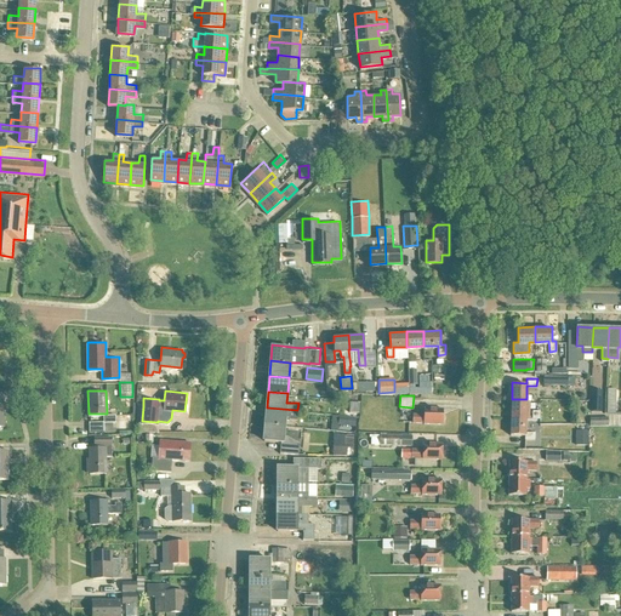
[(602,409),(602,398),(591,397),(591,409),(602,409)]
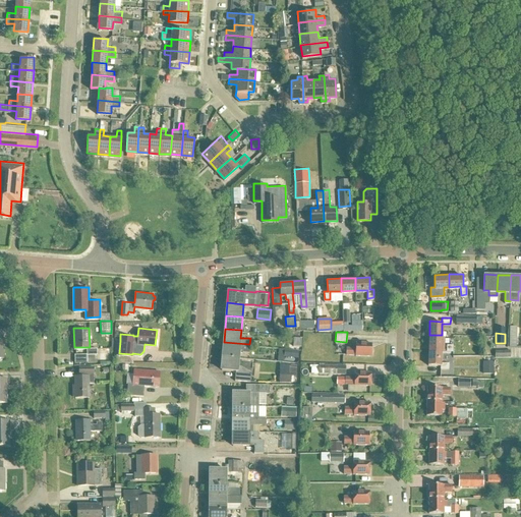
[(445,336),(442,335),(429,335),(428,349),(441,349),(444,349),(445,336)]
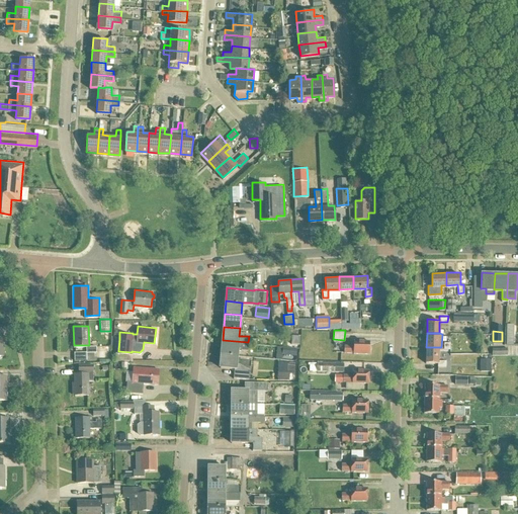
[(291,334),(290,341),(298,342),(299,334),(291,334)]
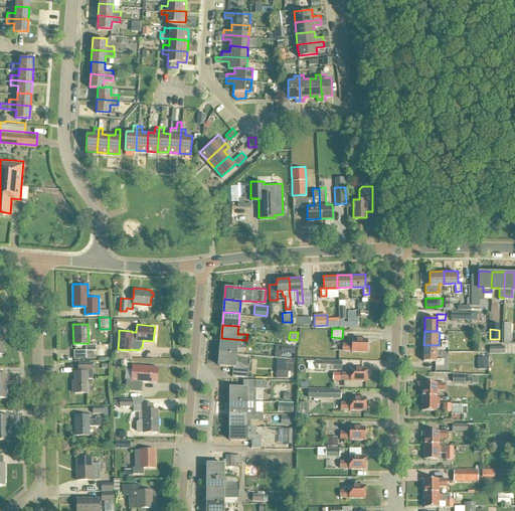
[(367,350),(367,337),(351,337),(351,342),(342,342),(342,348),(350,349),(367,350)]
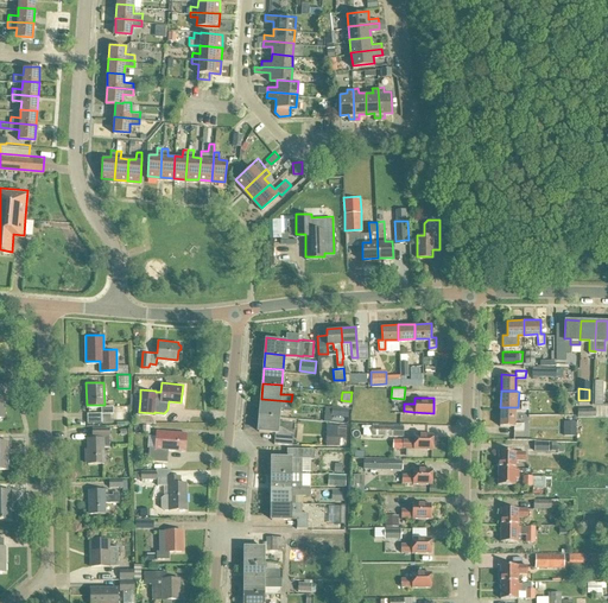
[(261,399),(260,413),(278,416),(279,406),(283,407),(283,408),(291,410),(291,401),(261,399)]
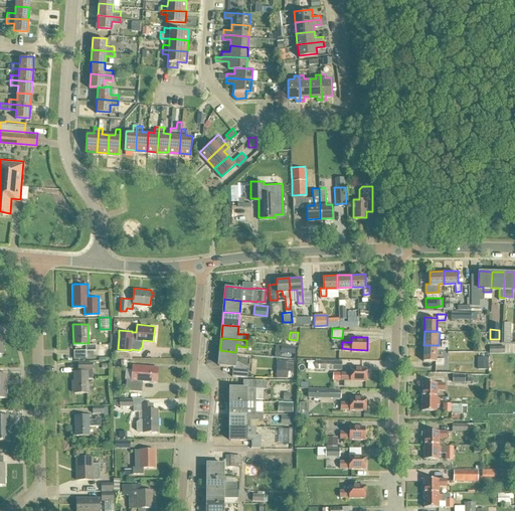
[(275,349),(281,349),(281,350),(288,350),(288,352),(290,352),(290,351),(295,351),(295,344),(281,343),(276,343),(275,349)]
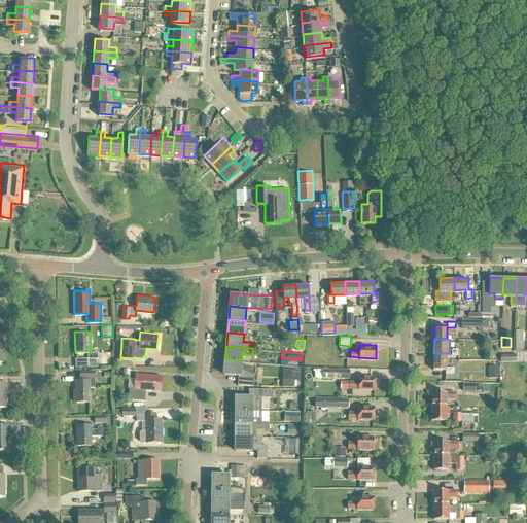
[(446,353),(433,353),(432,368),(445,368),(445,372),(454,372),(454,365),(446,365),(446,353)]
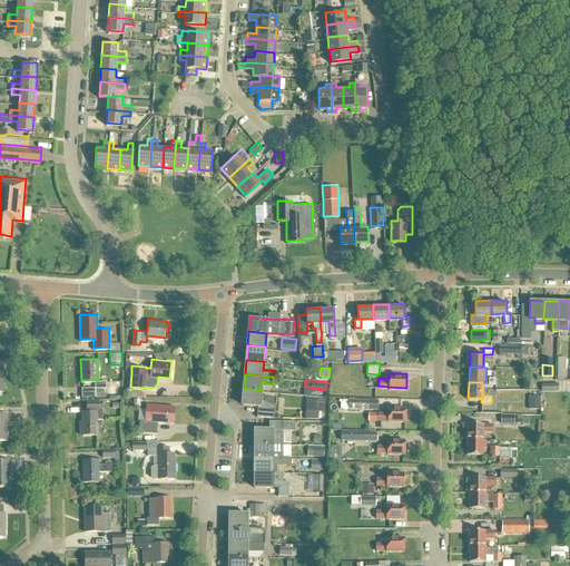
[(244,388),(242,402),(257,405),(256,415),(273,416),(275,405),(261,398),(261,390),(244,388)]
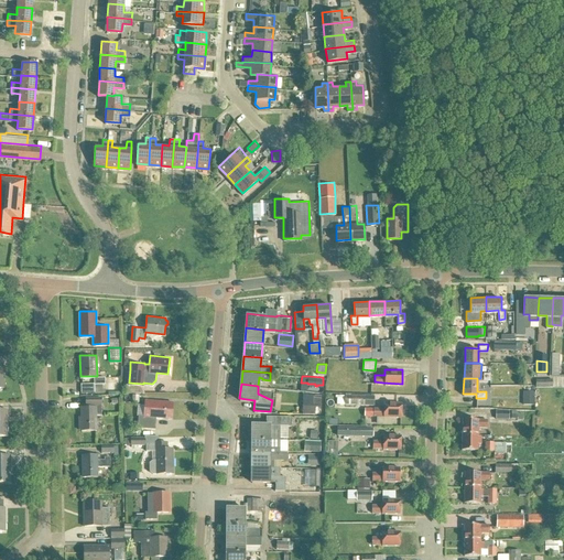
[(522,389),(522,402),(533,402),(533,390),(522,389)]
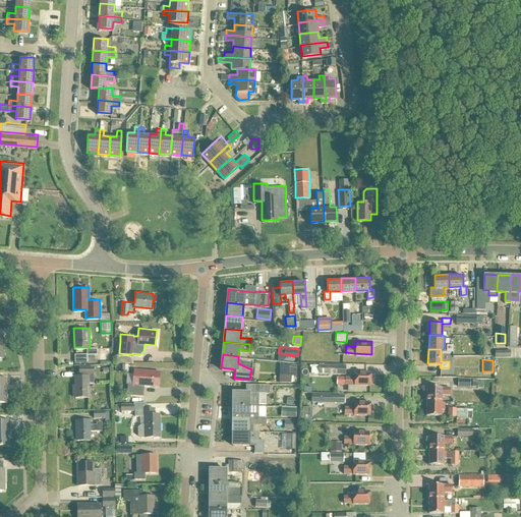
[(337,371),(337,362),(319,362),(319,371),(337,371)]
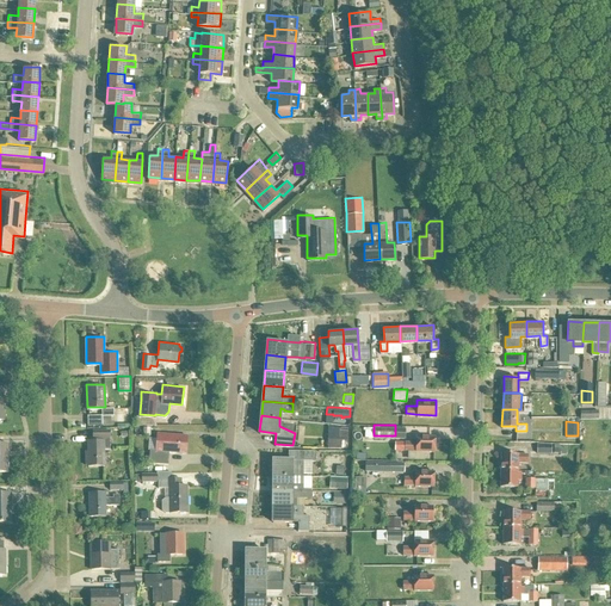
[(327,426),(327,445),(347,445),(347,426),(327,426)]
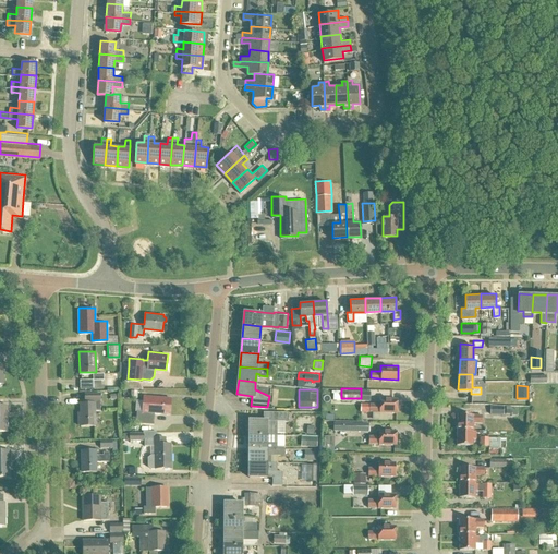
[(85,401),(80,401),(80,410),(77,410),(77,423),(81,423),(81,424),(95,423),(95,409),(100,409),(100,392),(85,392),(85,401)]
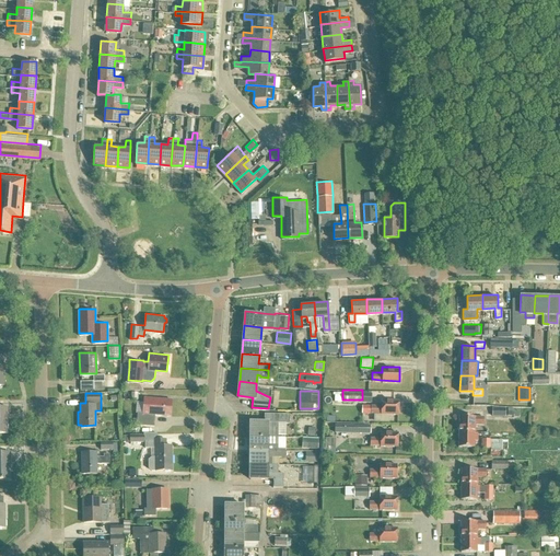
[(152,413),(171,414),(172,397),(143,395),(142,412),(137,410),(137,421),(152,423),(152,413)]
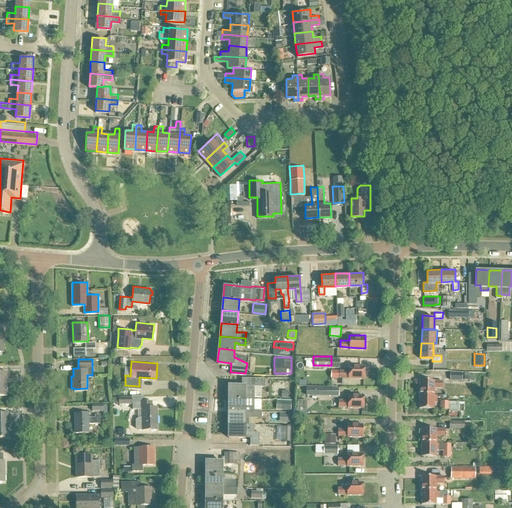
[(331,369),(330,375),(339,375),(348,376),(364,377),(364,364),(348,364),(348,369),(339,369),(331,369)]
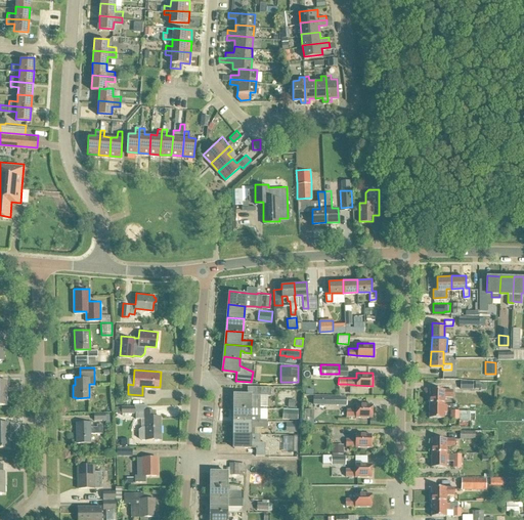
[(461,387),(473,387),(473,379),(461,379),(461,387)]
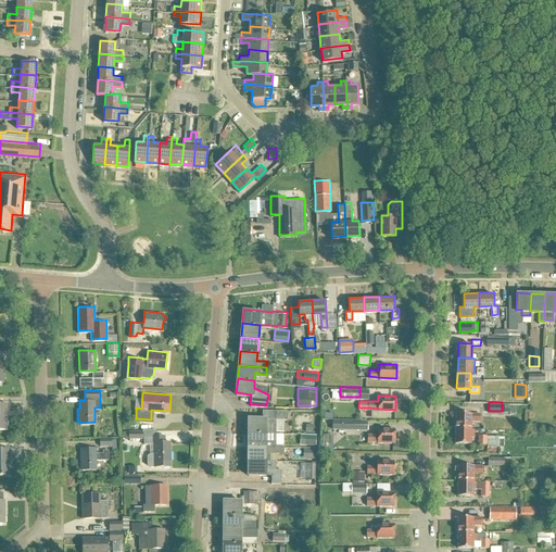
[(503,411),(520,412),(520,405),(509,405),(509,402),(503,402),(503,411)]
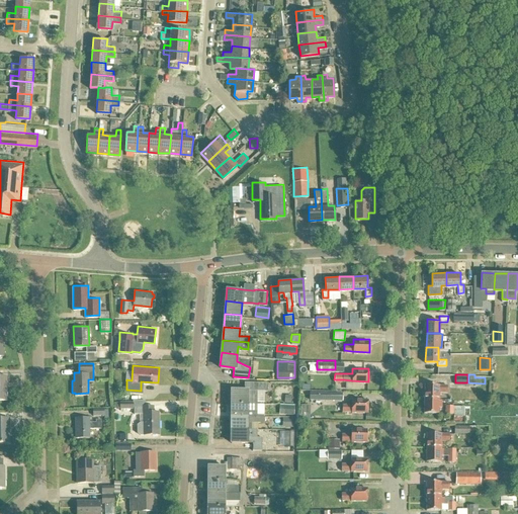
[(244,389),(232,389),(232,402),(254,402),(257,402),(257,400),(264,400),(264,389),(267,389),(267,379),(244,379),(244,389)]
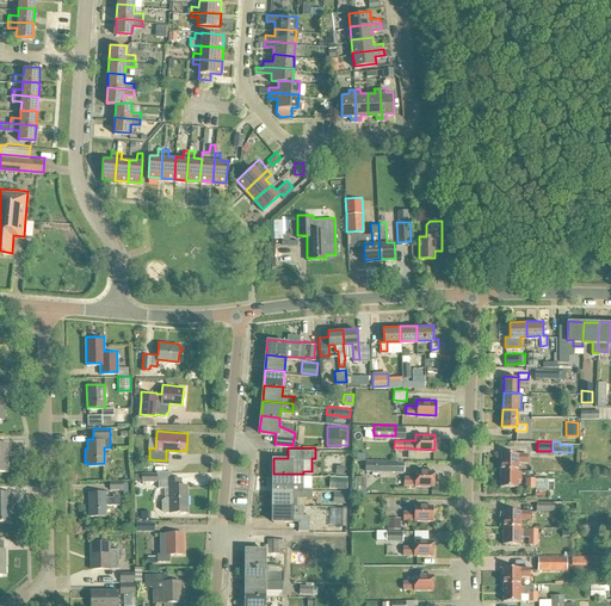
[(501,451),(500,468),(518,469),(518,461),(528,461),(528,452),(501,451)]
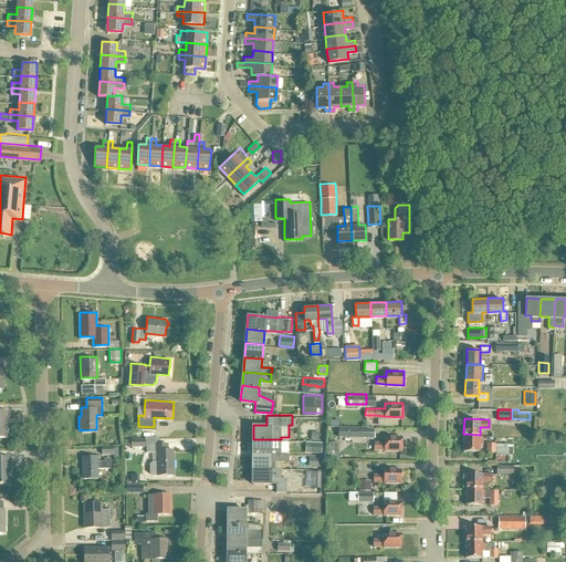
[(375,436),(375,427),(338,426),(337,436),(375,436)]
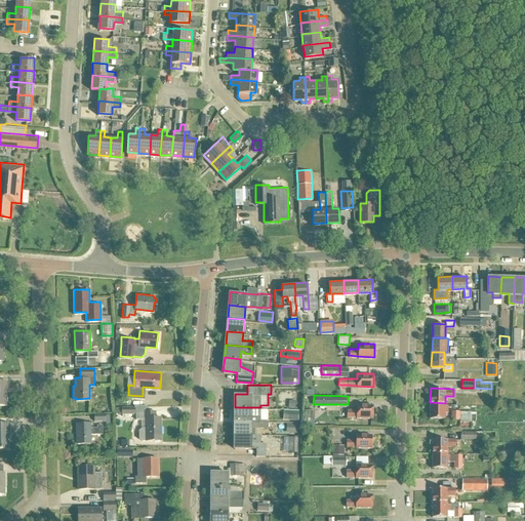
[(445,403),(430,402),(430,416),(444,417),(444,411),(447,411),(447,405),(445,404),(445,403)]
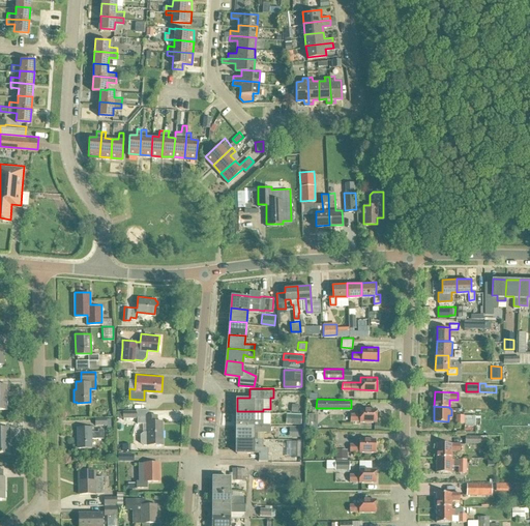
[(154,413),(148,413),(148,407),(136,408),(136,409),(122,409),(117,409),(117,416),(122,416),(137,416),(137,414),(138,414),(138,421),(147,421),(147,431),(143,431),(141,433),(141,441),(143,443),(147,443),(163,443),(163,419),(154,419),(154,413)]
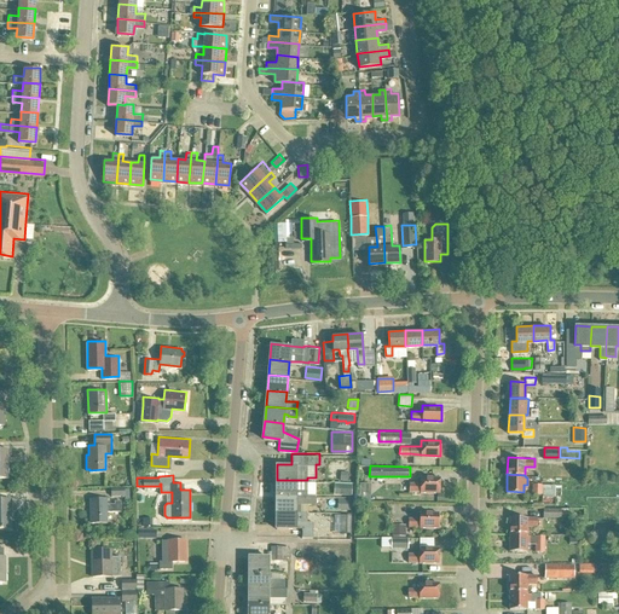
[(439,491),(439,475),(420,475),(420,481),(409,481),(409,490),(420,490),(420,491),(439,491)]
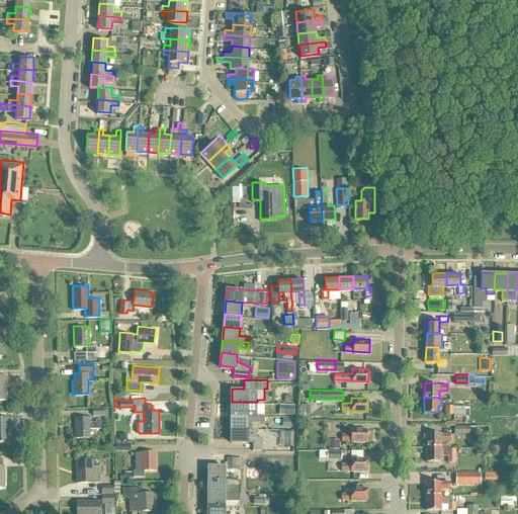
[(301,410),(311,410),(310,401),(301,401),(301,410)]
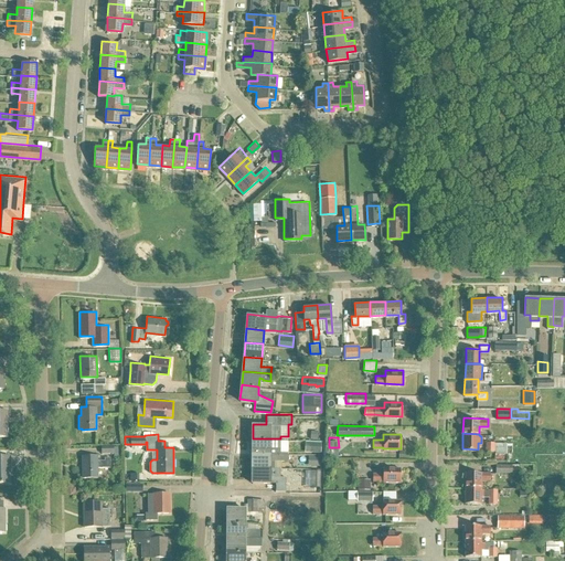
[(280,453),(280,438),(277,438),(253,438),(253,453),(280,453)]
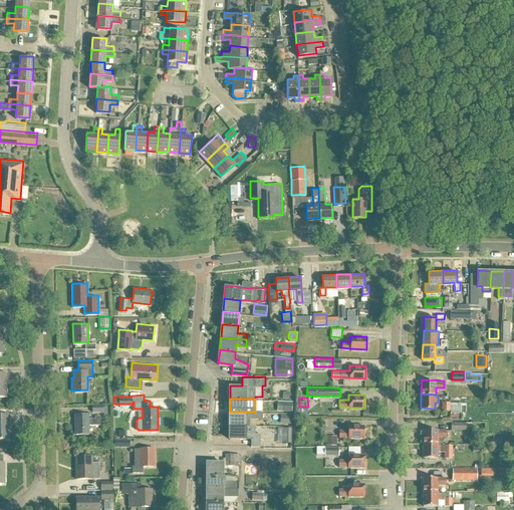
[(442,401),(442,408),(450,409),(450,417),(460,417),(461,401),(442,401)]
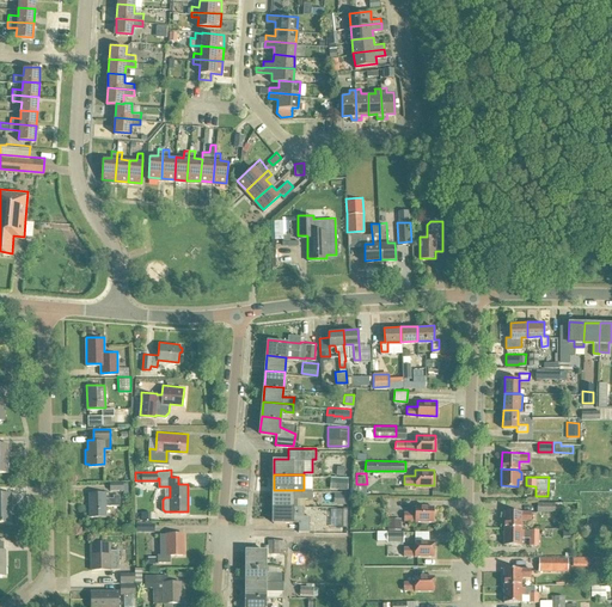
[(105,490),(89,491),(89,515),(106,514),(120,514),(120,503),(120,494),(112,494),(112,496),(105,496),(105,490)]
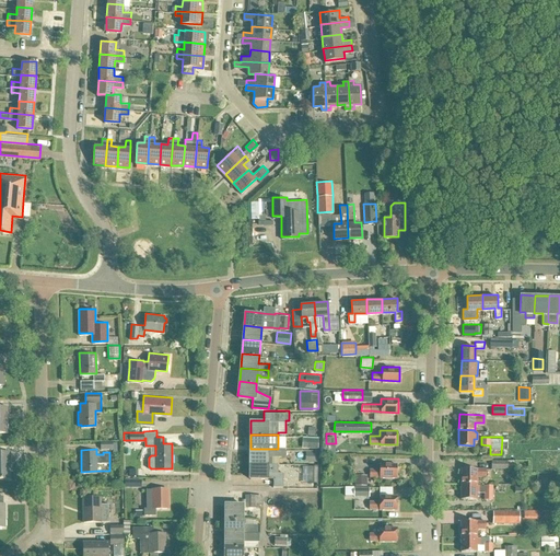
[(286,449),(251,449),(251,463),(268,463),(268,455),(286,455),(286,449)]
